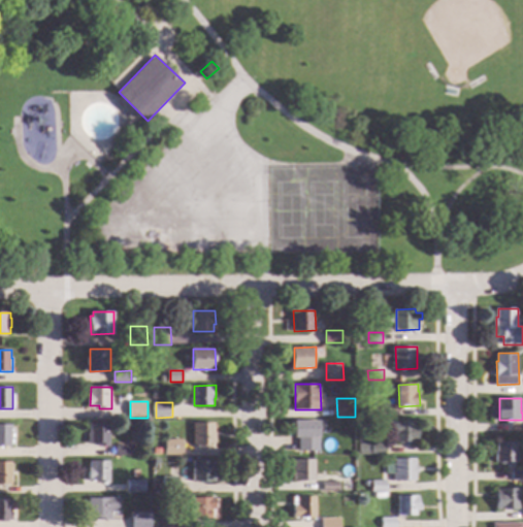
[(385,418),(368,418),(368,405),(384,405),(385,418)]
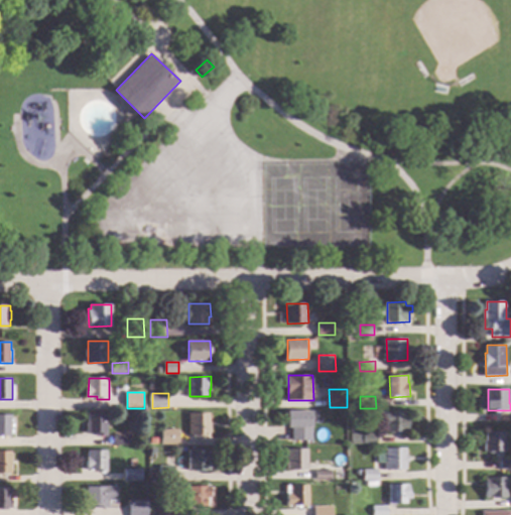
[(314,440),(293,439),(293,426),(289,426),(288,411),(313,410),(314,440)]
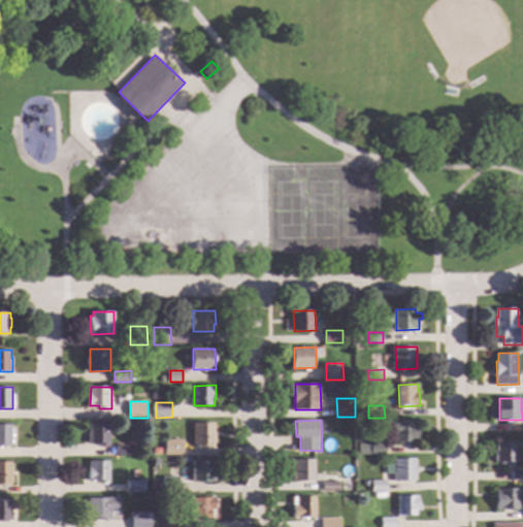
[(416,425),(419,425),(419,442),(396,442),(396,433),(386,433),(386,421),(416,421),(416,425)]
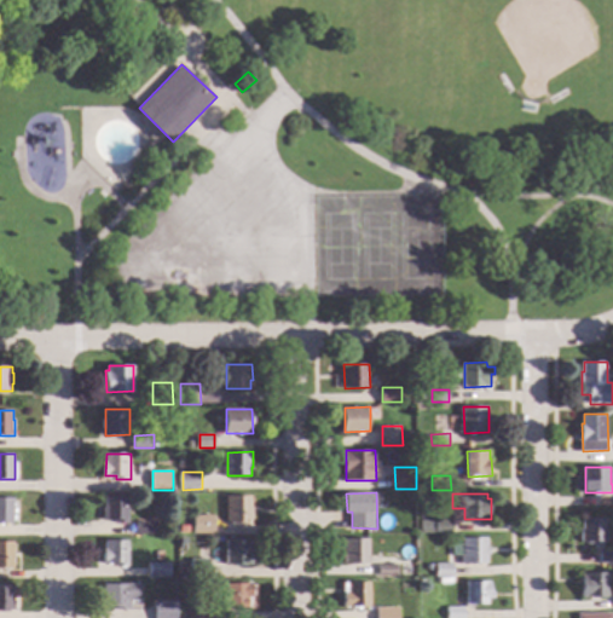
[(129,523),(116,523),(116,519),(105,519),(105,506),(108,506),(108,497),(129,496),(129,523)]
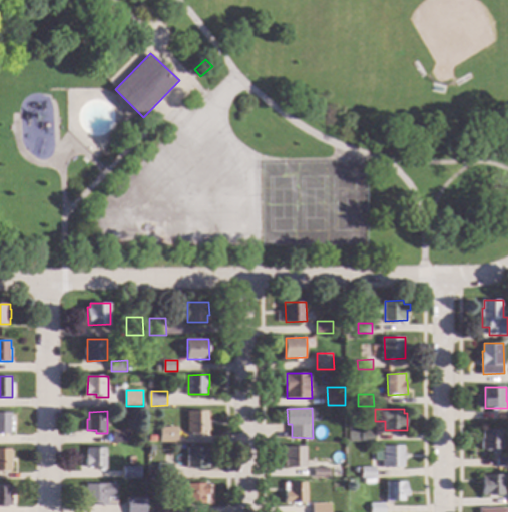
[(210,433),(190,433),(190,411),(210,411),(210,433)]
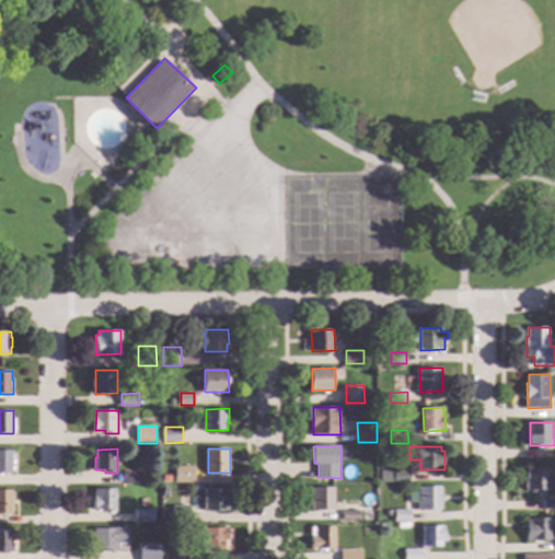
[(13,474),(0,473),(0,450),(14,450),(13,474)]
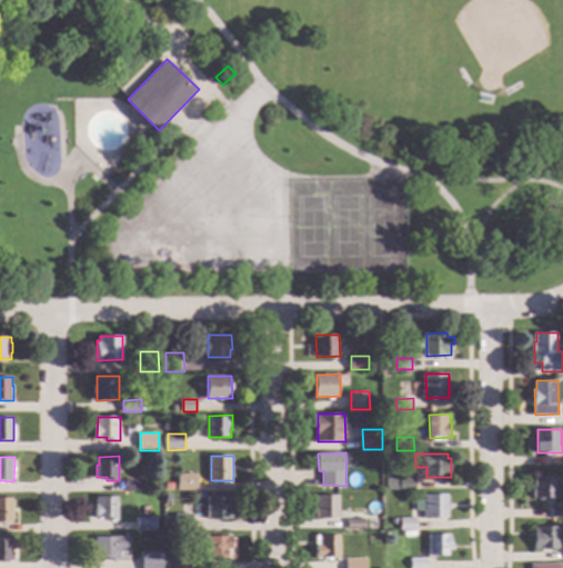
[(199,490),(180,490),(180,474),(199,474),(199,490)]
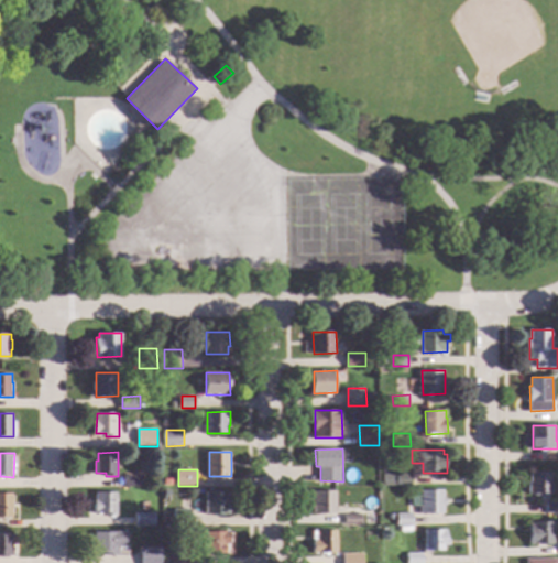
[(555,494),(532,494),(532,480),(533,480),(533,473),(554,473),(555,494)]
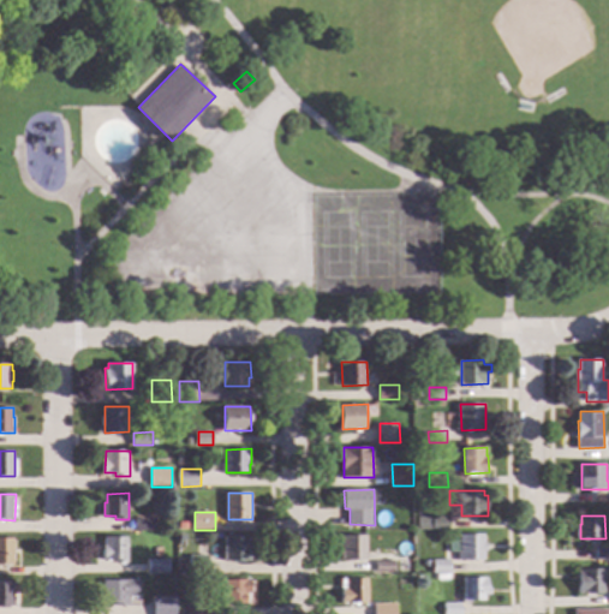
[(451,529),(422,529),(422,517),(451,517),(451,529)]
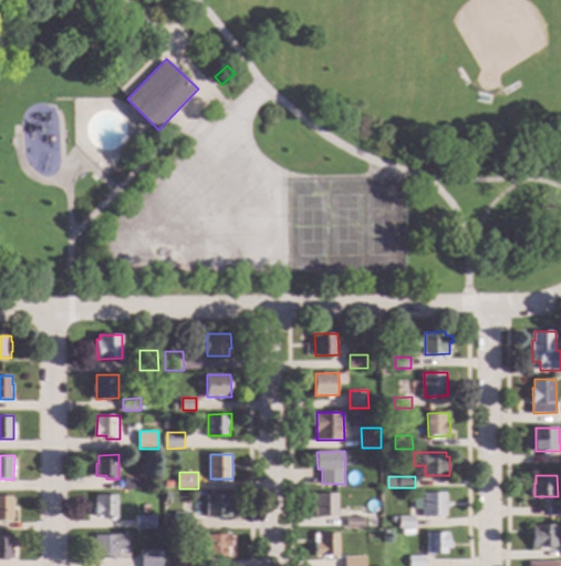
[(145,489),(126,489),(126,477),(145,477),(145,489)]
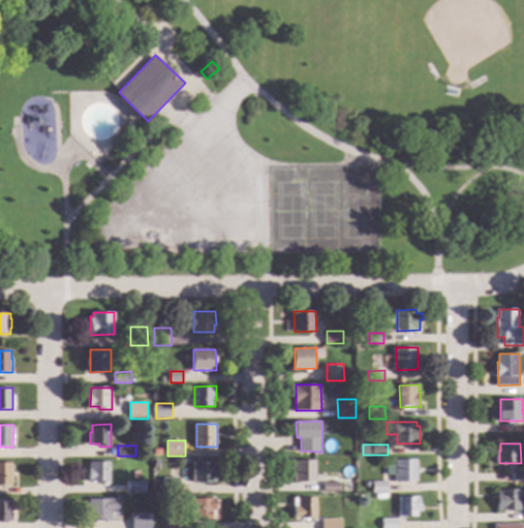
[(317,482),(297,482),(297,461),(317,460),(317,482)]
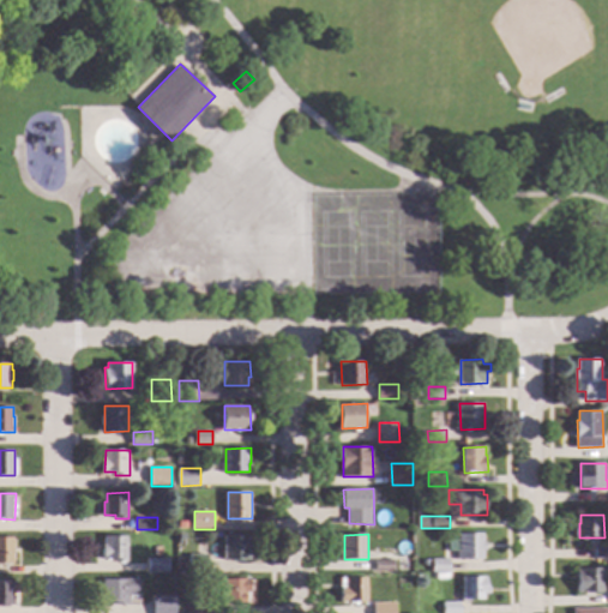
[(485,542),(488,542),(488,550),(486,550),(486,559),(459,559),(461,534),(485,534),(485,542)]
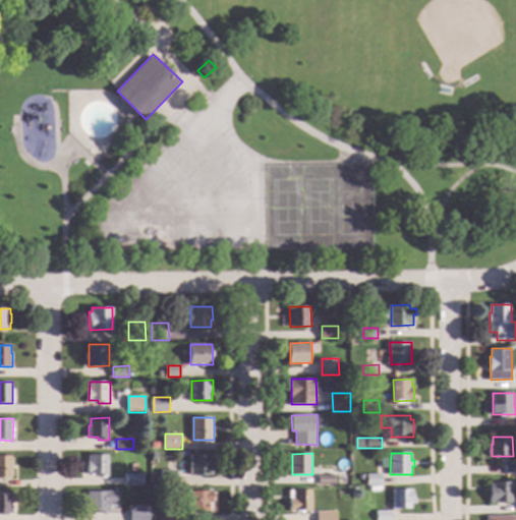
[(213,467),(214,467),(214,474),(192,474),(192,454),(213,454),(213,467)]
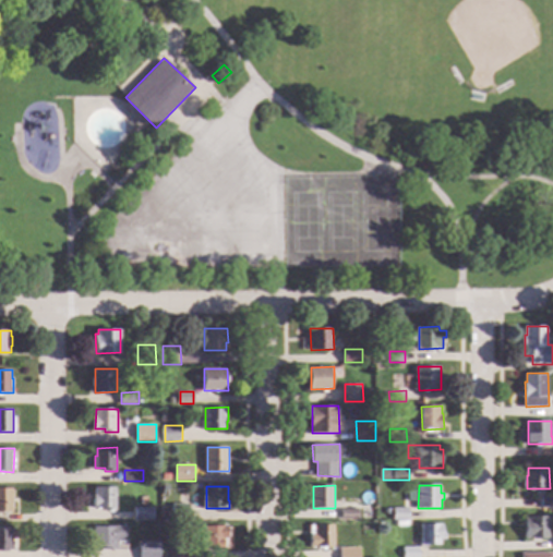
[(14,511),(0,511),(0,487),(14,487),(14,511)]
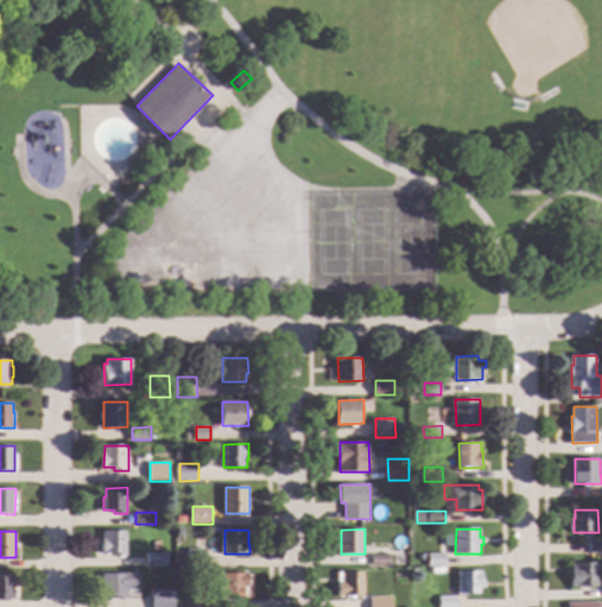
[(127,556),(114,556),(114,552),(103,552),(103,538),(106,538),(106,531),(127,531),(127,556)]
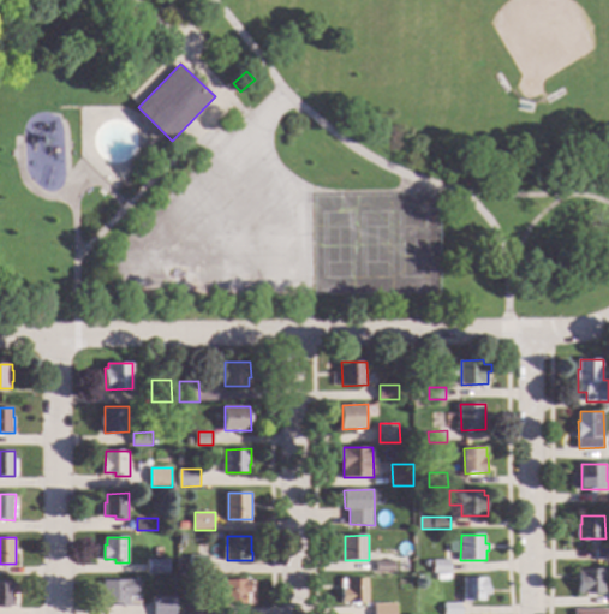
[(608,560),(598,560),(598,547),(608,547),(608,560)]
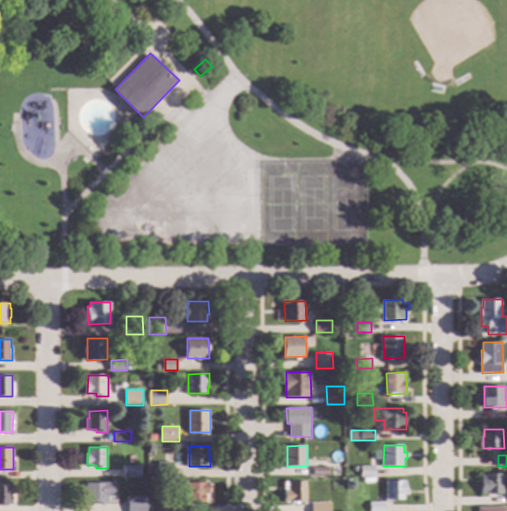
[(176,477),(160,477),(160,462),(176,462),(176,477)]
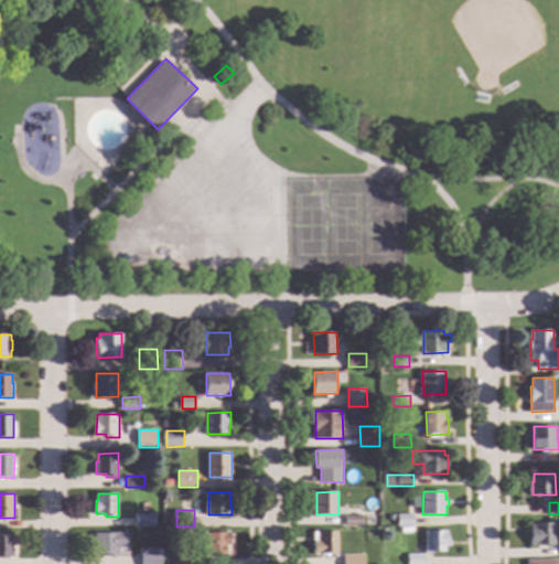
[(157,527),(138,527),(138,513),(157,513),(157,527)]
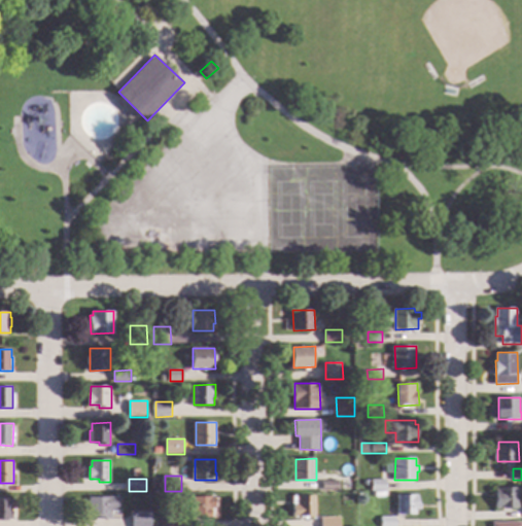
[(388,490),(374,490),(373,479),(387,479),(388,490)]
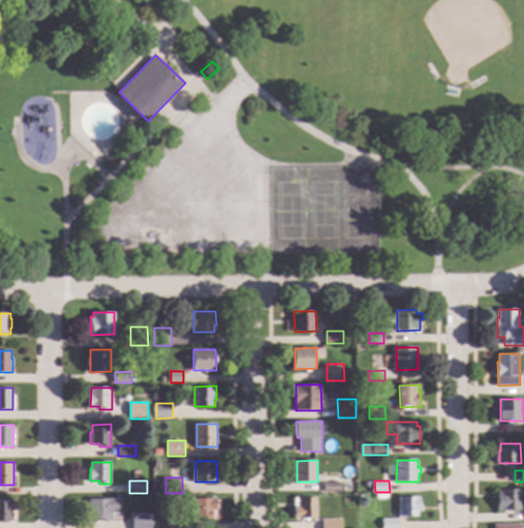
[(342,491),(326,491),(326,483),(342,483),(342,491)]
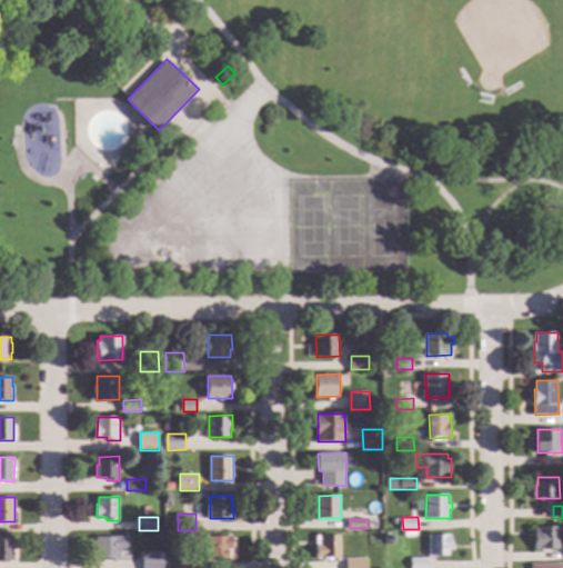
[(561,548),(536,549),(535,529),(541,529),(540,526),(561,525),(561,548)]
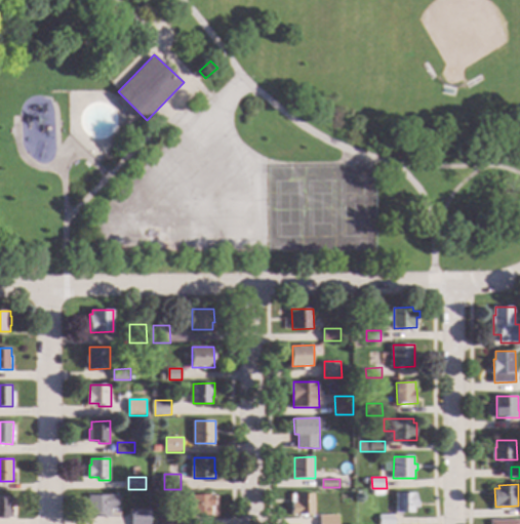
[(417,501),(421,501),(421,507),(415,507),(415,512),(398,512),(398,493),(417,492),(417,501)]
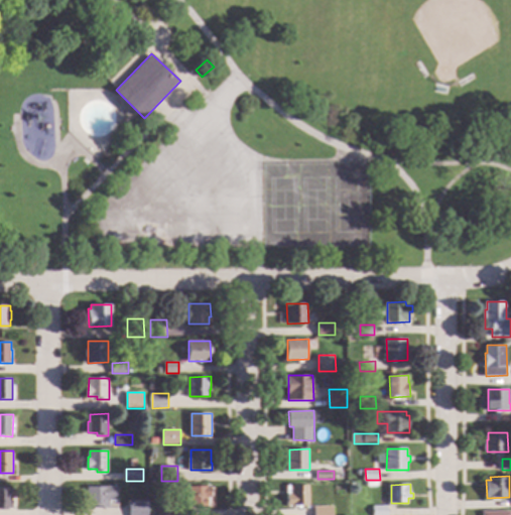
[(310,505),(288,506),(288,486),(310,485),(310,505)]
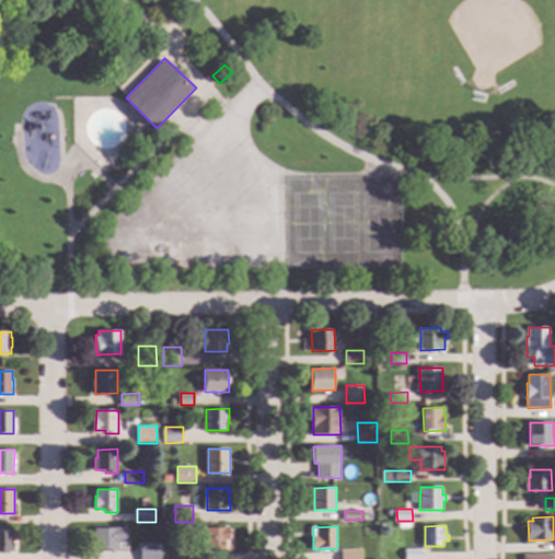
[(127,543),(119,543),(119,551),(106,551),(106,548),(96,548),(95,528),(126,527),(127,543)]
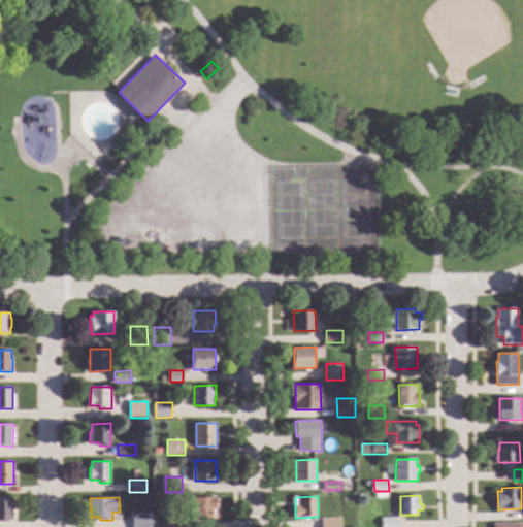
[(217,511),(214,511),(214,517),(194,518),(193,504),(194,504),(194,497),(217,497),(217,511)]
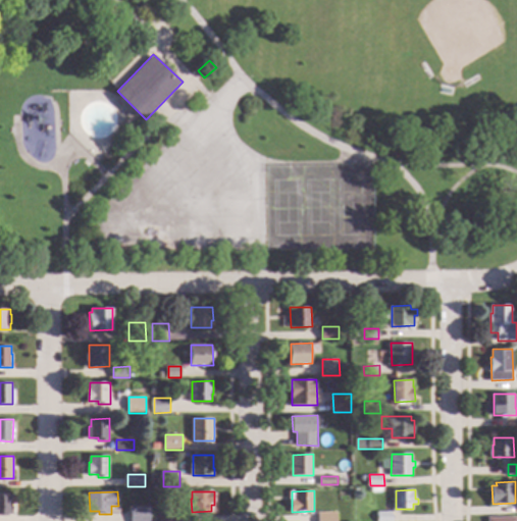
[(12,506),(13,506),(14,514),(0,514),(0,492),(12,492),(12,506)]
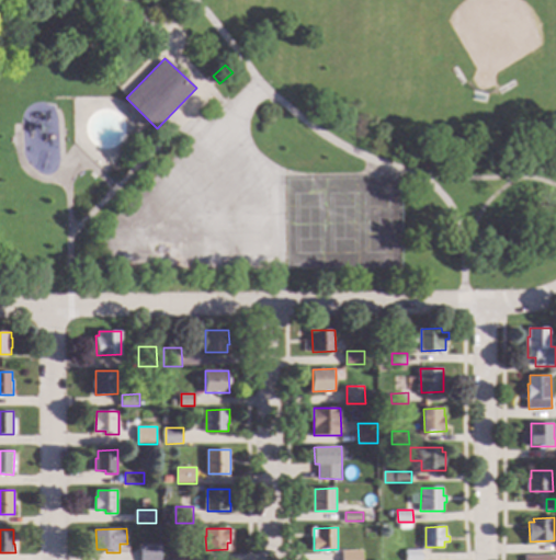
[(161,559),(142,559),(142,544),(161,544),(161,559)]
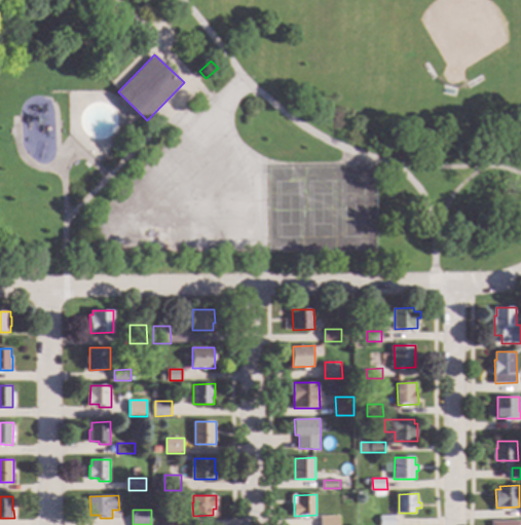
[(397,524),(382,524),(382,515),(397,515),(397,524)]
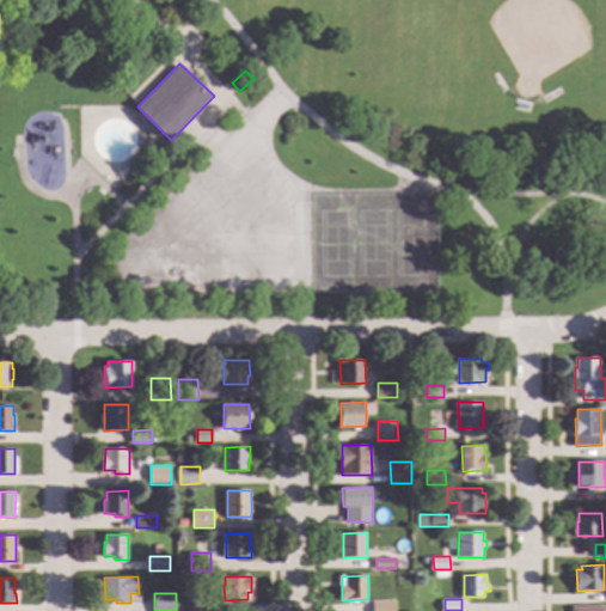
[(210,600),(210,610),(188,610),(188,600),(210,600)]
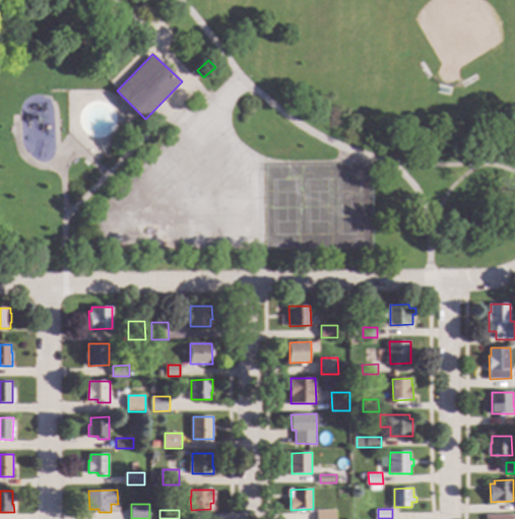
[(336,518),(318,518),(318,510),(336,510),(336,518)]
